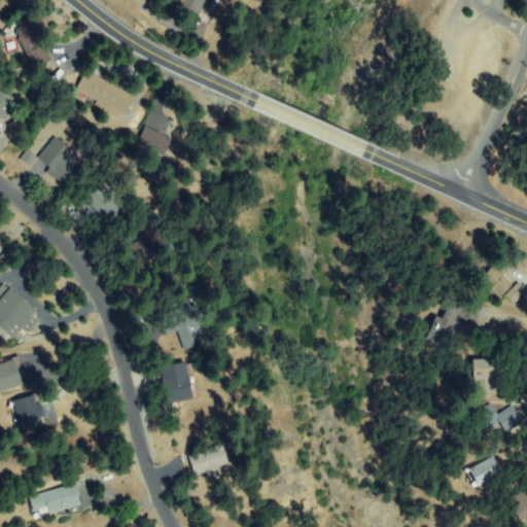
[(207,0),(197,16),(181,6),(184,1),(182,0),(207,0)]
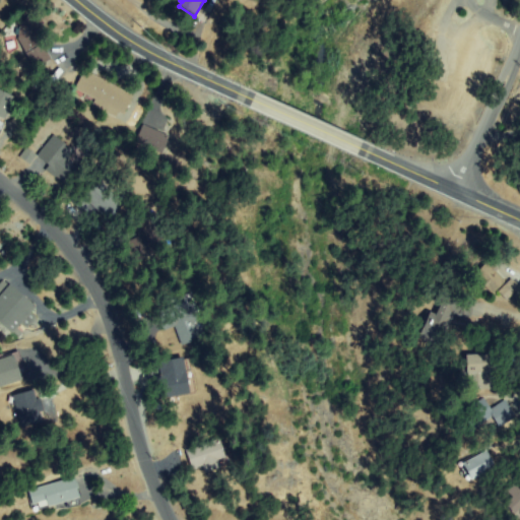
[(35,17),(41,28),(34,33),(48,59),(37,66),(15,27),(35,17)]
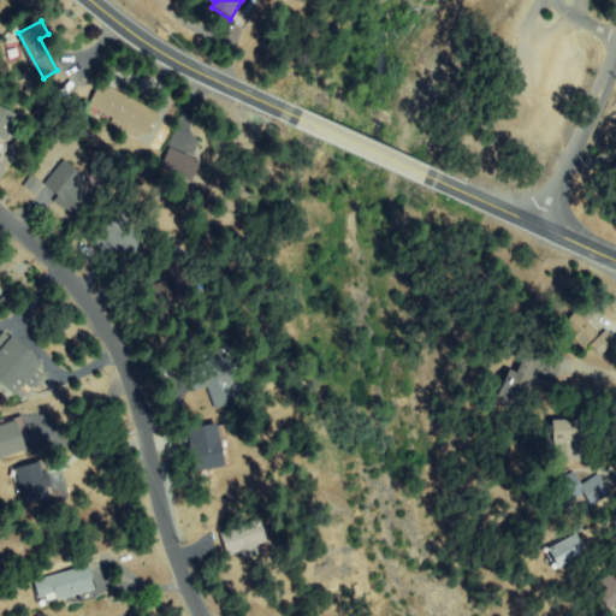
[(110,128),(114,117),(92,107),(101,86),(159,111),(148,135),(140,131),(136,140),(110,128)]
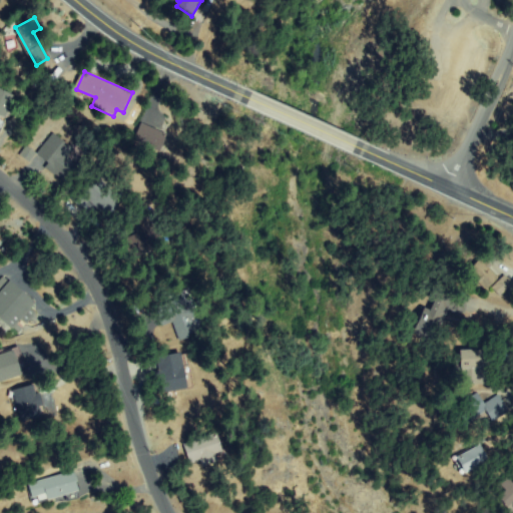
[(0,89),(15,96),(6,118),(0,115),(0,89)]
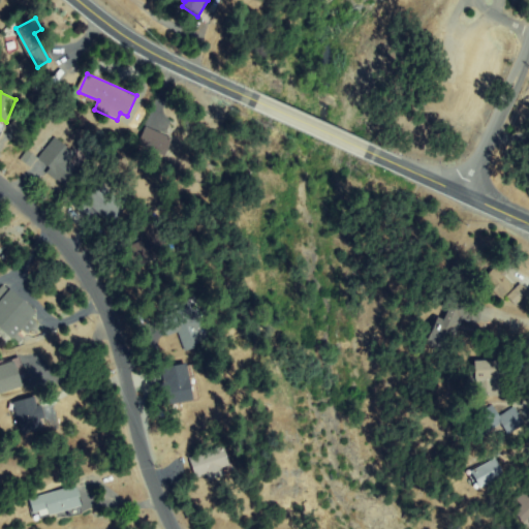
[(139,144),(147,128),(172,141),(164,156),(139,144)]
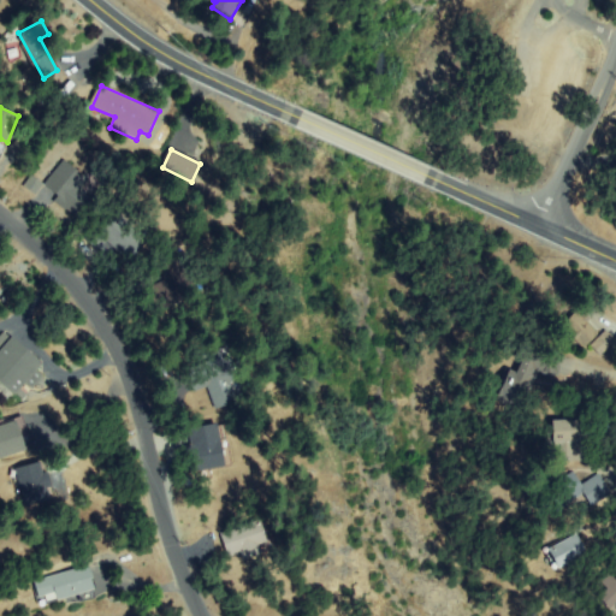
[(87,182),(78,190),(92,202),(77,217),(43,184),(66,161),(87,182)]
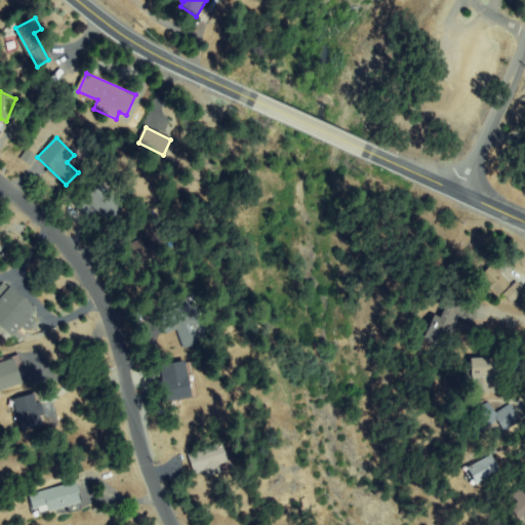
[(99,178),(126,207),(110,223),(93,204),(84,212),(74,203),(99,178)]
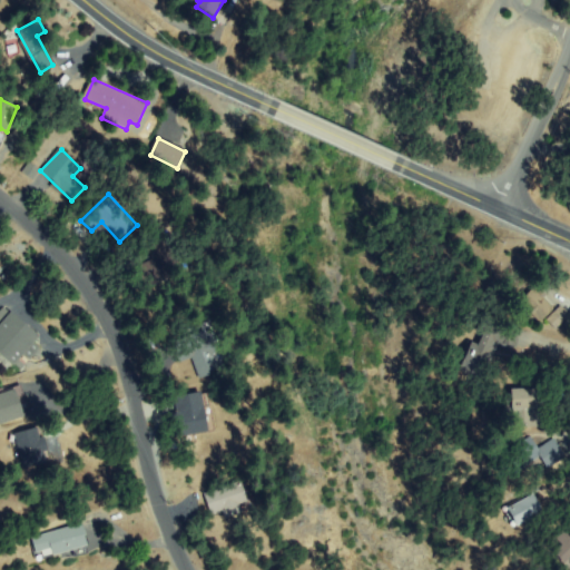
[(137,272),(154,257),(145,247),(158,237),(182,265),(151,288),(137,272)]
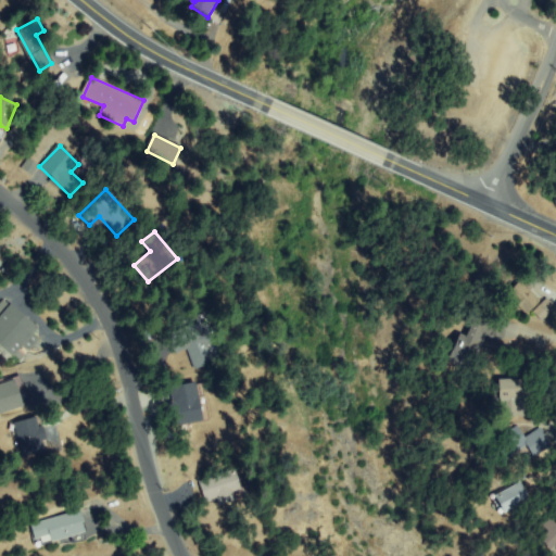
[(539,302),(526,313),(518,303),(514,306),(506,295),(523,281),(539,302)]
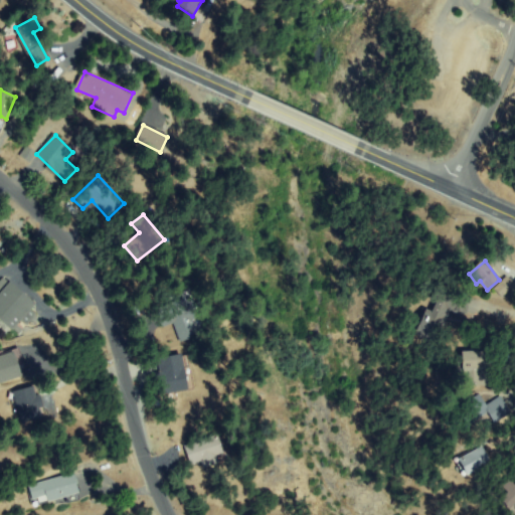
[(503,296),(496,288),(506,278),(513,285),(503,296)]
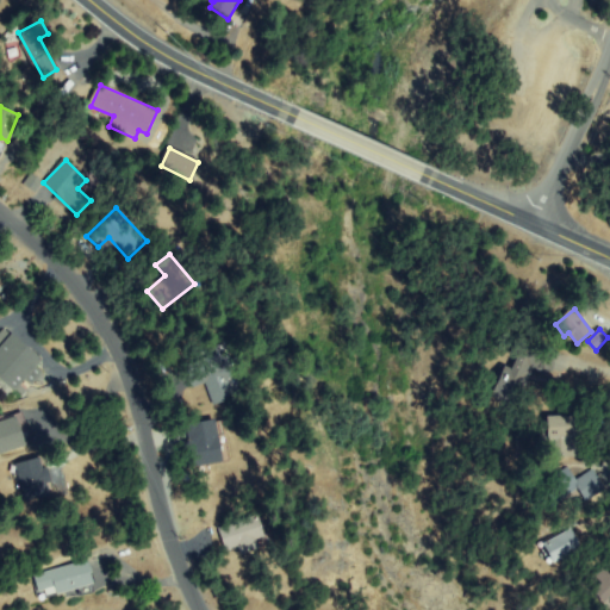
[(0,335),(2,332),(42,366),(19,393),(0,377),(0,335)]
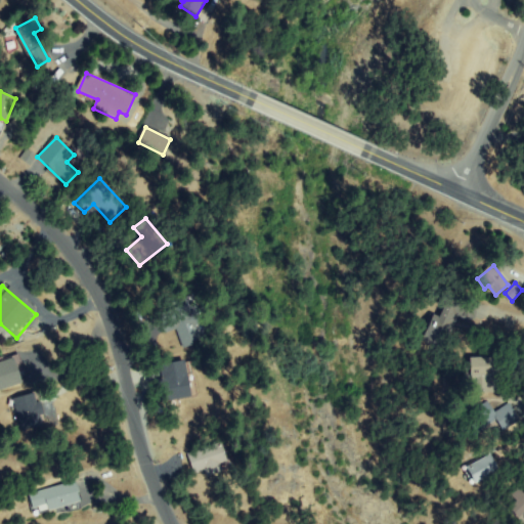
[(176,325),(166,331),(159,315),(190,300),(208,336),(186,347),(176,325)]
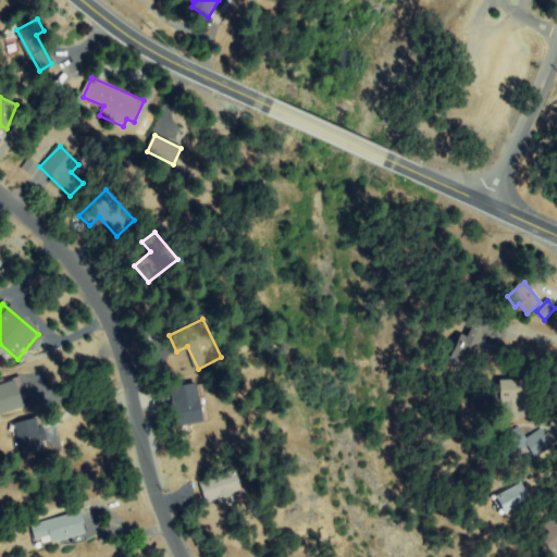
[(0,416),(0,384),(20,376),(31,404),(0,416)]
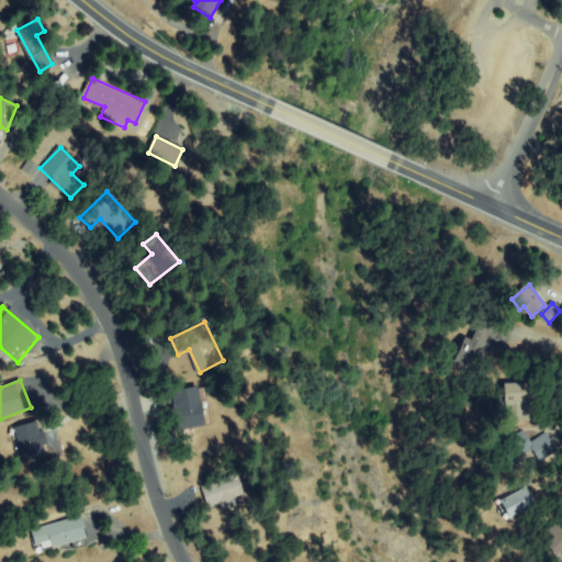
[(534,386),(534,403),(529,403),(528,420),(505,419),(505,408),(497,408),(498,395),(505,395),(506,384),(534,386)]
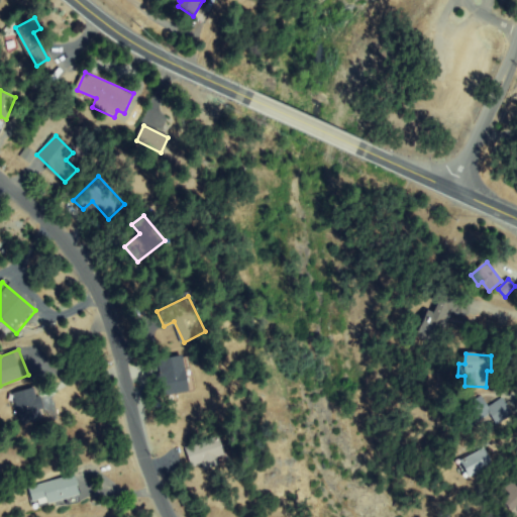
[(181,371),(191,371),(191,394),(159,394),(159,359),(181,358),(181,371)]
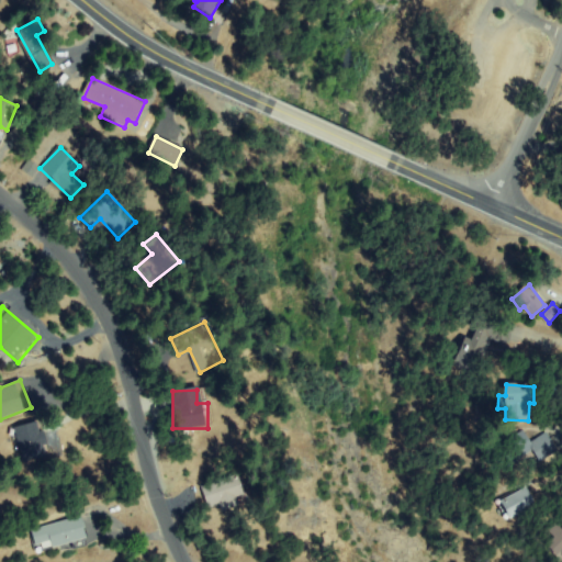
[(41,420),(49,454),(25,461),(17,426),(41,420)]
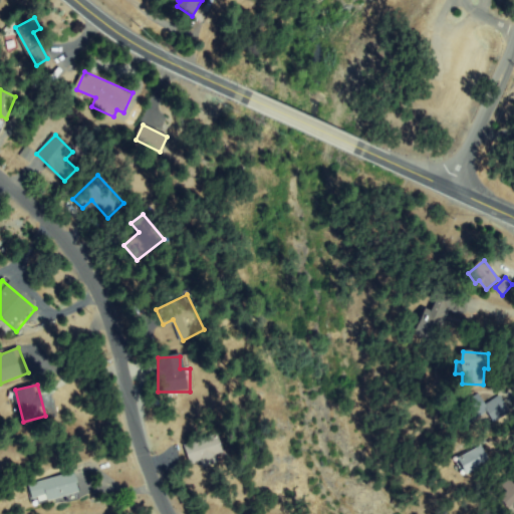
[(498,398),(508,412),(495,421),(488,410),(468,425),(457,410),(477,396),(485,407),(498,398)]
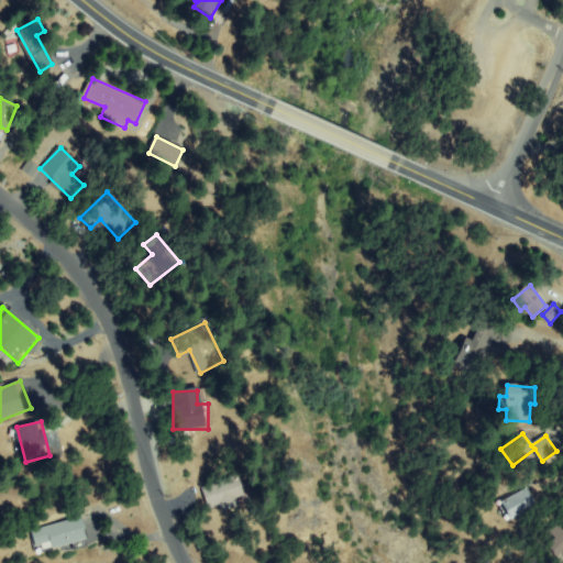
[(247,501),(210,510),(205,486),(241,477),(247,501)]
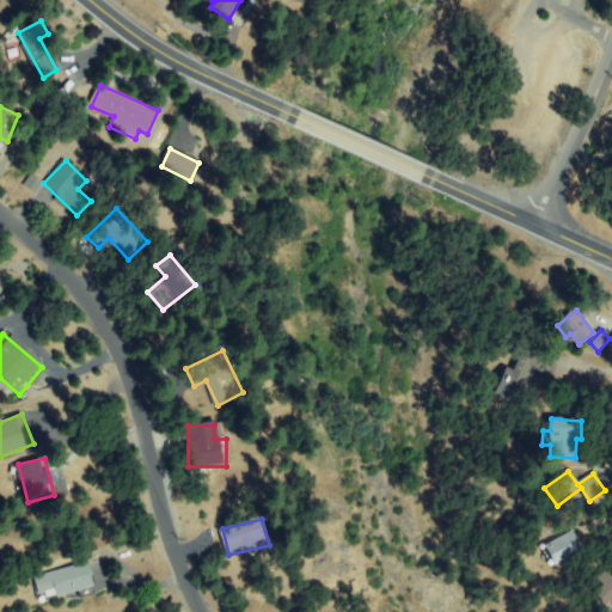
[(570,532),(580,550),(555,564),(544,548),(570,532)]
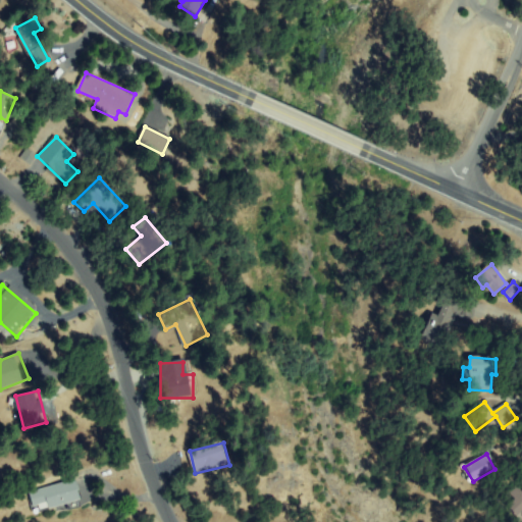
[(33,492),(73,481),(81,507),(68,510),(67,503),(38,511),(33,492)]
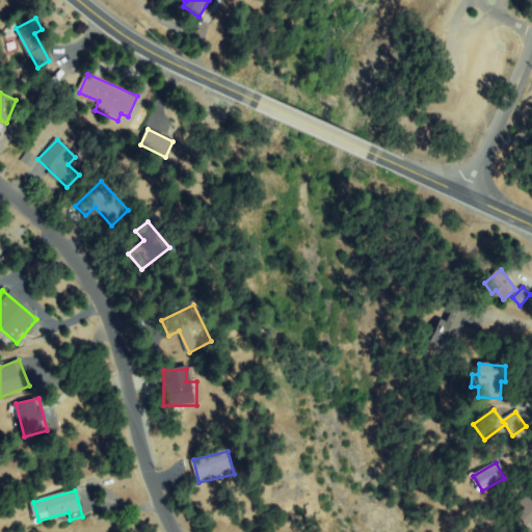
[(511,511),(525,495),(531,500),(531,524),(531,526),(511,511)]
